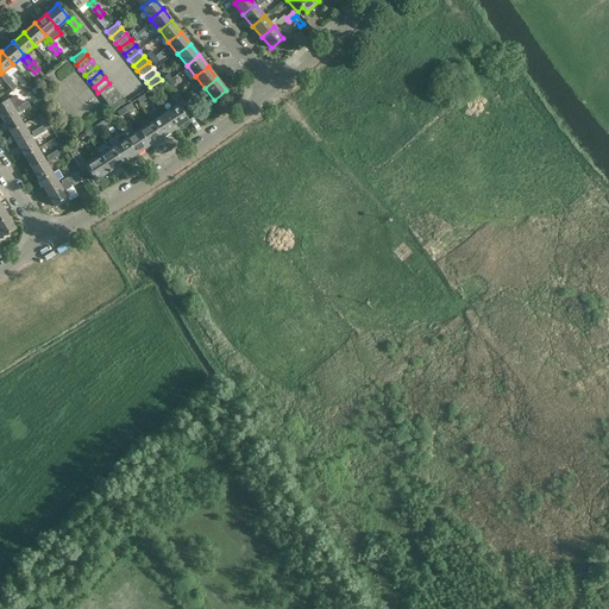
[(110,83),(98,93),(102,98),(113,89),(110,83)]
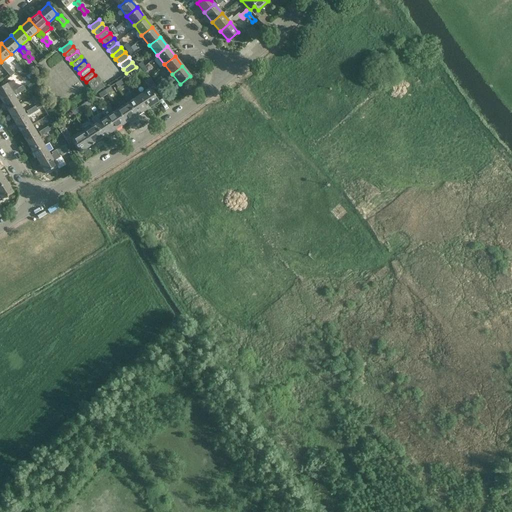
[(95,75),(86,82),(90,87),(99,80),(95,75)]
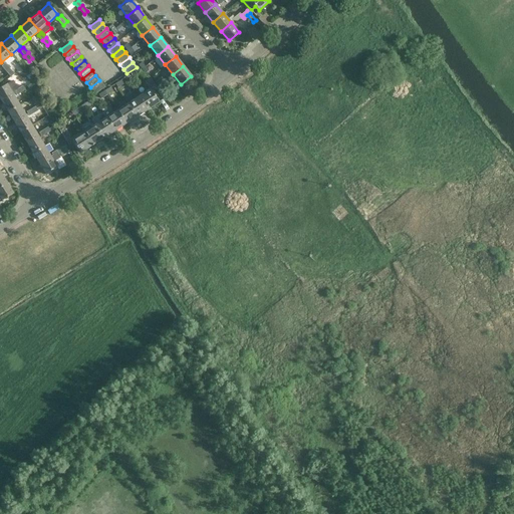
[(150,89),(140,96),(148,108),(159,101),(152,91),(157,88),(151,78),(146,81),(150,89)]
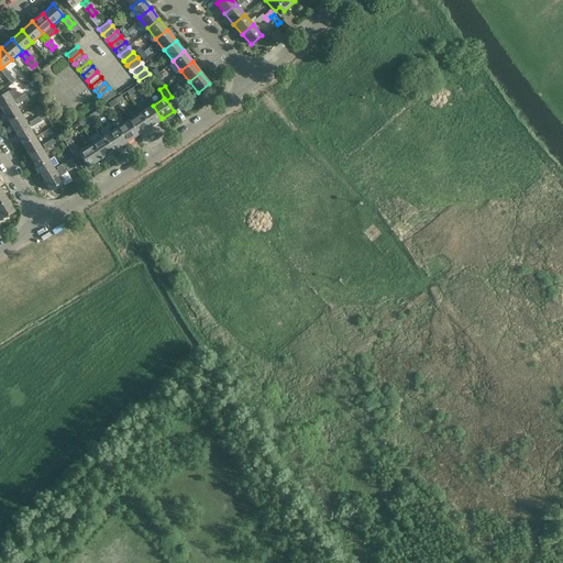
[(133,87),(127,91),(129,96),(136,91),(133,87)]
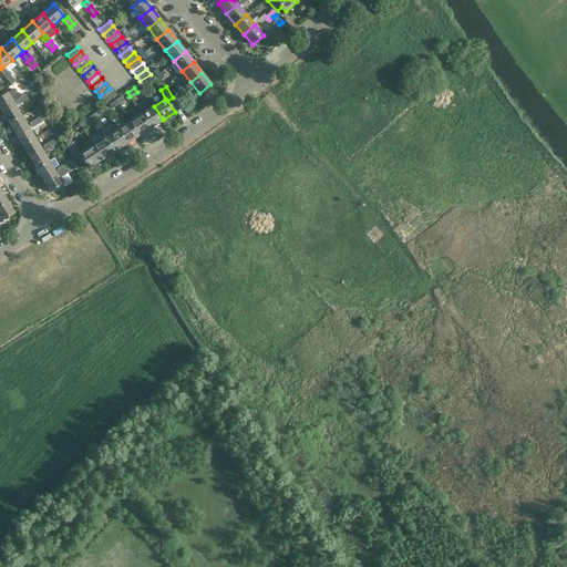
[(110,89),(100,96),(105,104),(116,96),(110,89)]
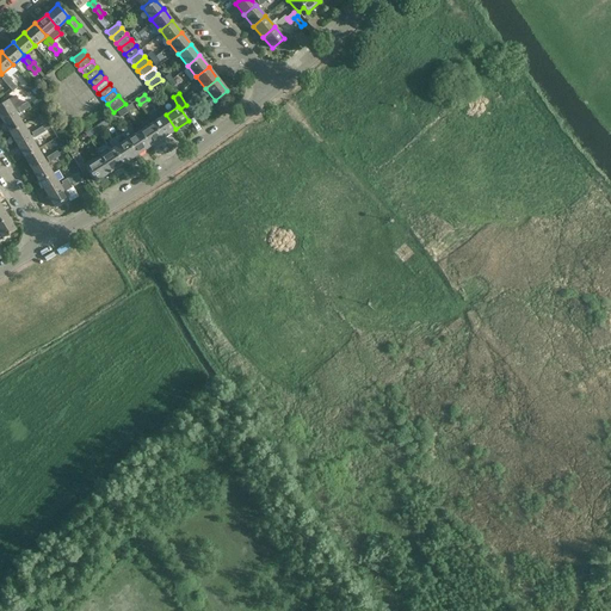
[(14,97),(0,104),(0,117),(2,121),(16,112),(18,111),(19,113),(25,110),(22,105),(20,106),(14,97)]
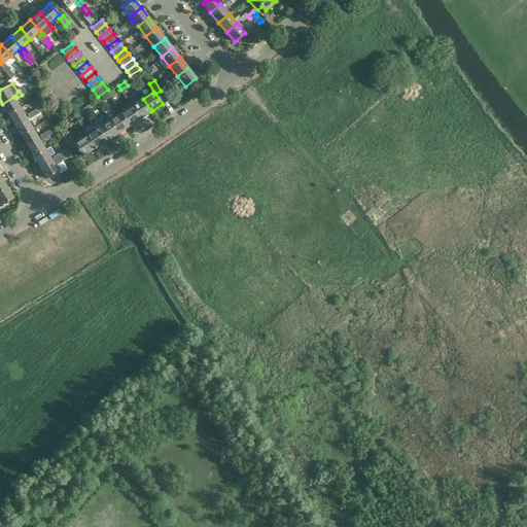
[(113,89),(107,93),(109,98),(116,93),(113,89)]
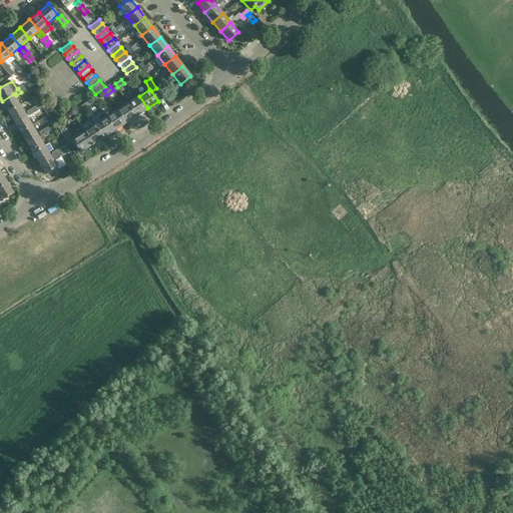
[(13,94),(2,101),(8,111),(19,105),(13,94)]
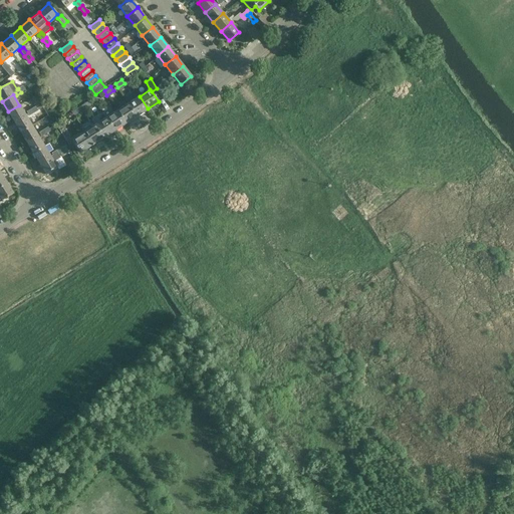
[(140,96),(127,103),(137,115),(148,108),(140,96)]
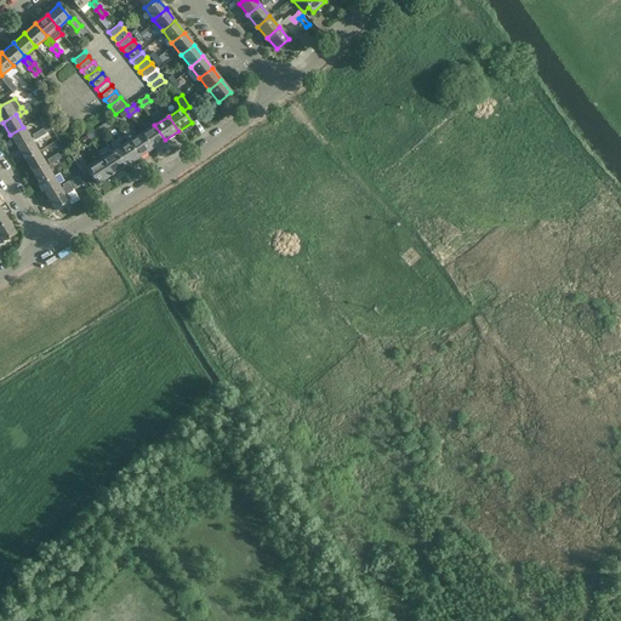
[(154,125),(141,134),(151,149),(165,140),(154,125)]
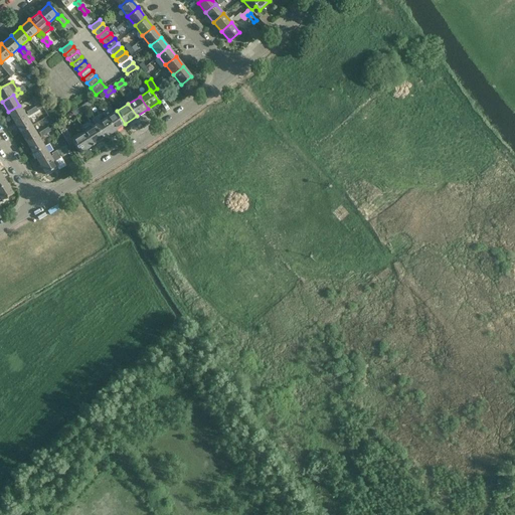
[(19,106),(8,112),(14,123),(25,116),(19,106)]
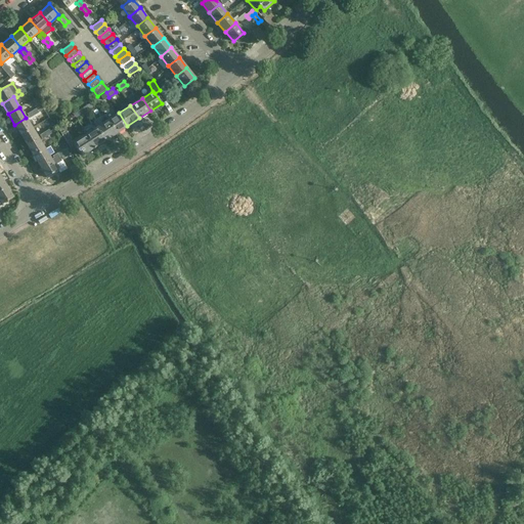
[(104,115),(107,120),(116,133),(127,126),(119,113),(116,115),(115,113),(108,112),(104,115)]
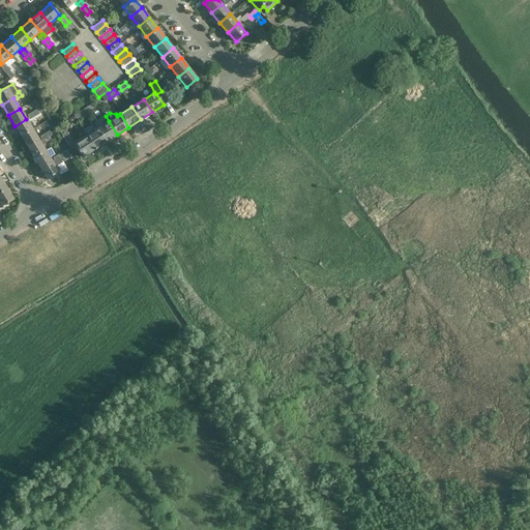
[(26,119),(15,126),(21,137),(32,129),(26,119)]
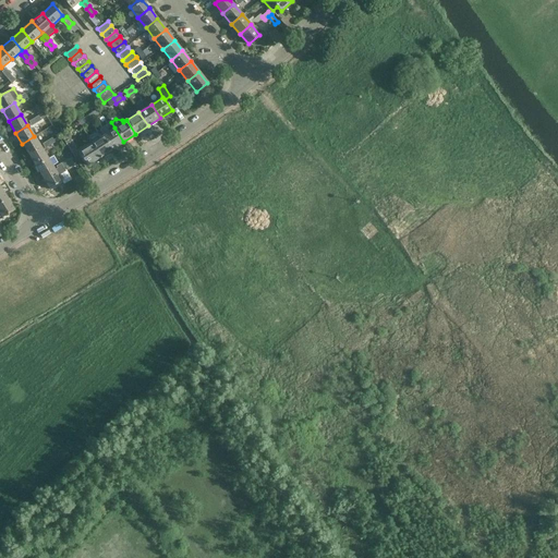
[(114,128),(102,135),(111,149),(123,142),(114,128)]
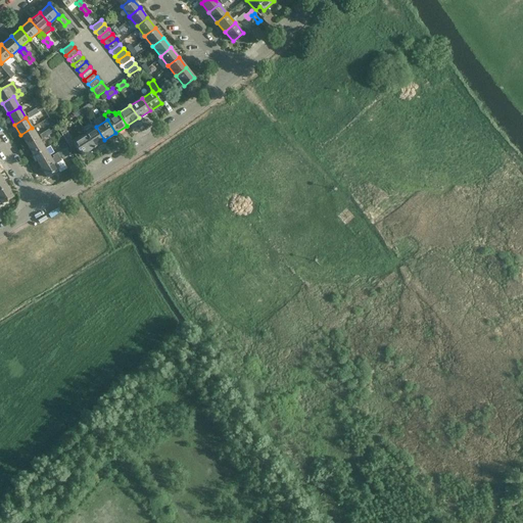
[(96,127),(85,134),(93,147),(104,140),(96,127)]
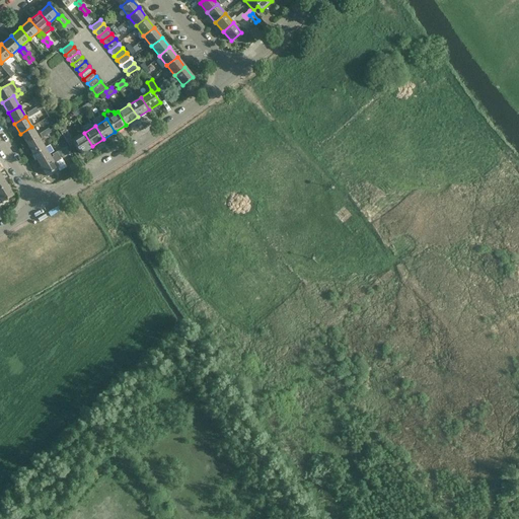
[(31,127),(20,134),(26,144),(39,137),(31,127)]
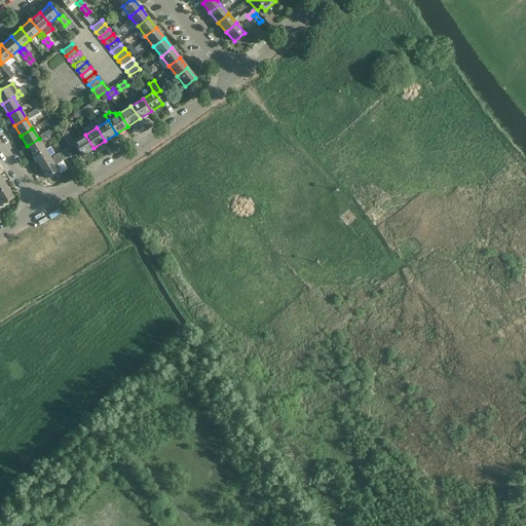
[(65,128),(62,130),(60,132),(71,149),(76,145),(82,155),(94,148),(85,135),(74,143),(68,133),(65,128)]
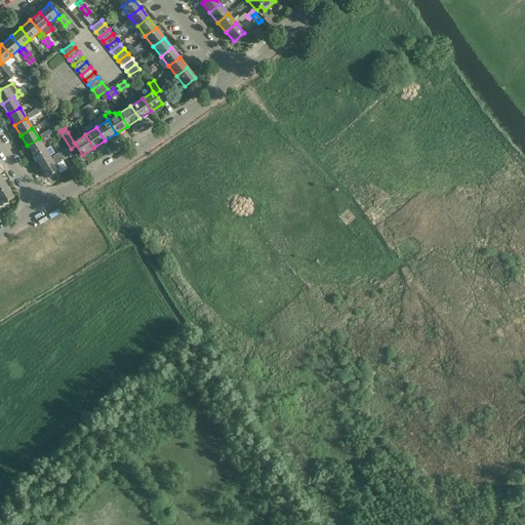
[(39,138),(27,146),(33,156),(45,149),(39,138)]
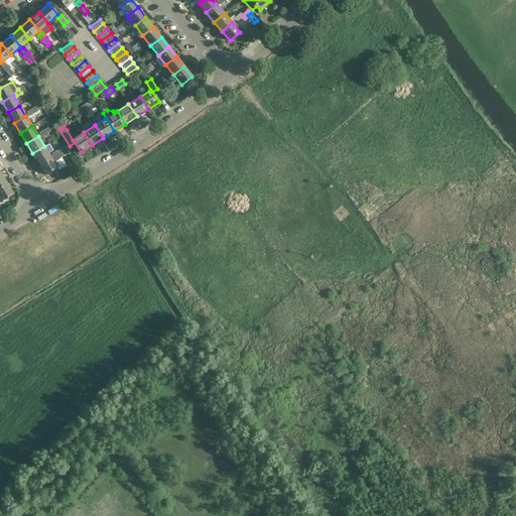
[(48,143),(44,146),(32,153),(38,163),(50,156),(48,153),(52,150),(48,143)]
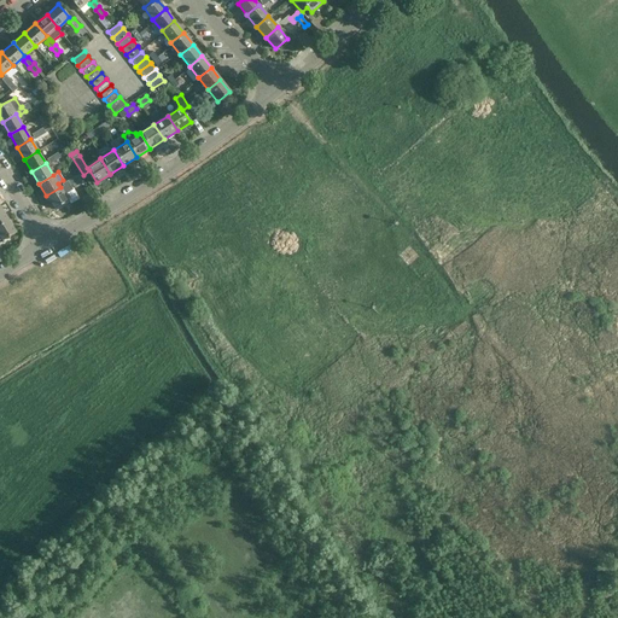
[(60,187),(46,196),(54,209),(68,200),(70,204),(80,199),(74,190),(73,190),(70,186),(73,185),(75,188),(83,184),(81,180),(79,178),(74,180),(73,178),(62,185),(64,187),(60,188),(60,187)]
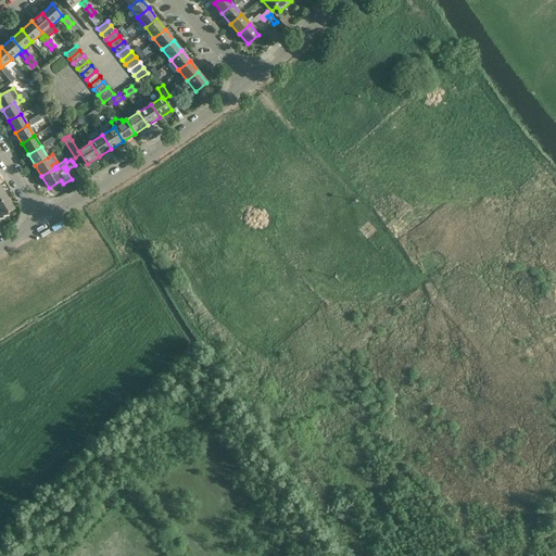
[(8,198),(0,202),(0,213),(2,216),(14,210),(8,198)]
